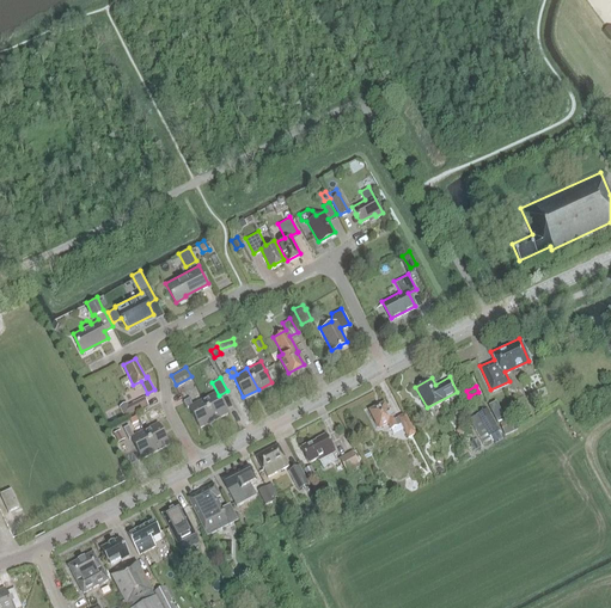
[(215,391),(202,398),(213,418),(226,411),(219,395),(215,391)]
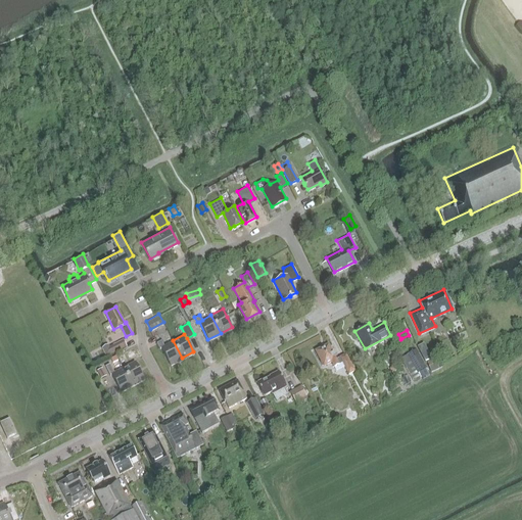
[(127,344),(123,337),(108,344),(108,342),(101,345),(106,355),(127,344)]
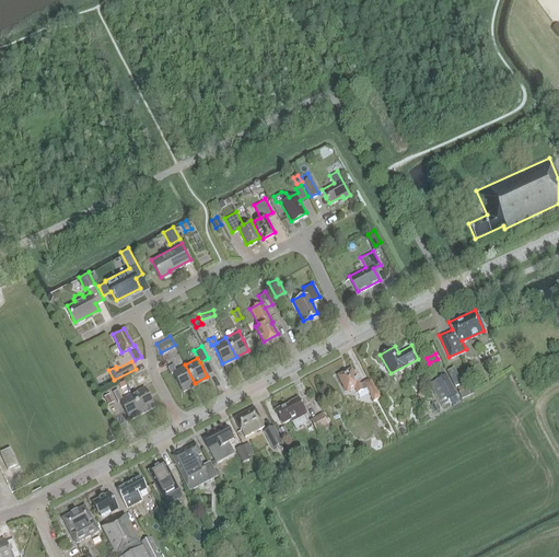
[(175,369),(172,363),(167,366),(171,372),(172,371),(182,390),(195,383),(185,364),(175,369)]
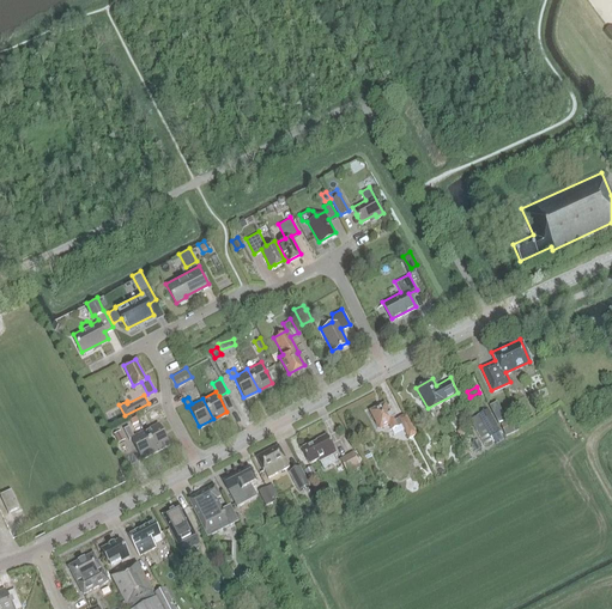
[(151,418),(163,410),(158,402),(146,408),(151,418)]
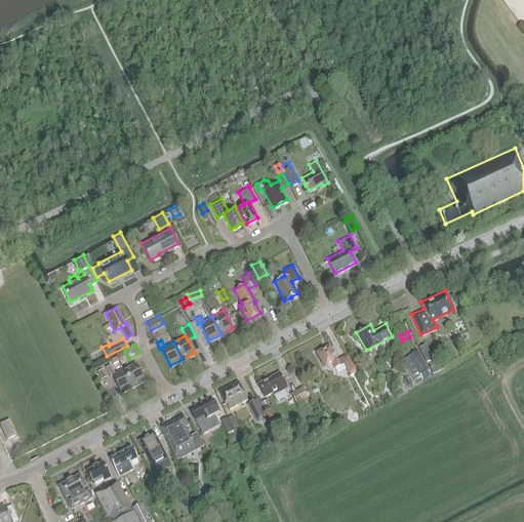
[(344,362),(349,373),(356,370),(347,353),(336,358),(333,352),(332,353),(328,345),(317,351),(322,360),(321,360),(323,364),(324,364),(324,365),(331,361),(334,366),(344,362)]
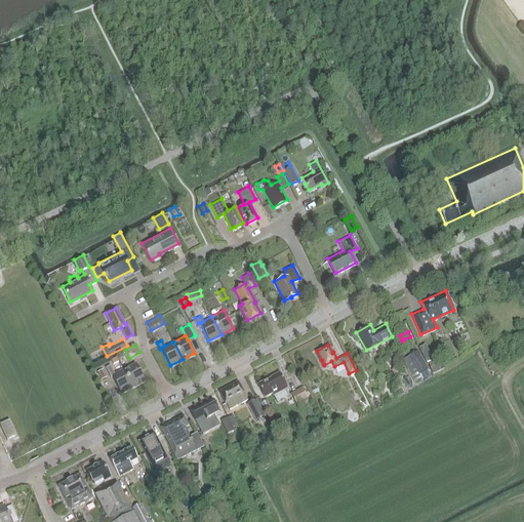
[(428,367),(419,354),(416,349),(401,358),(414,380),(430,371),(428,368),(428,367)]
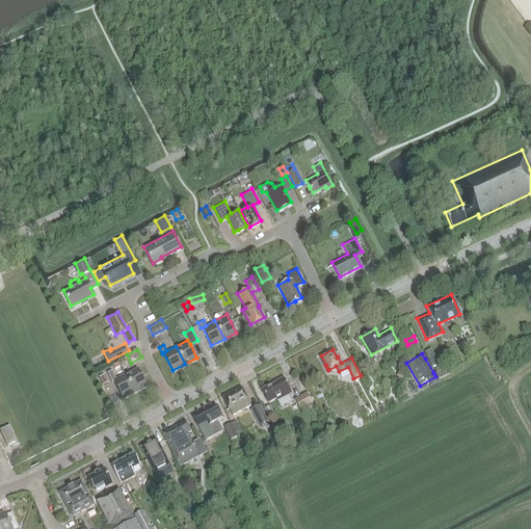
[(433,367),(437,376),(446,373),(441,363),(433,367)]
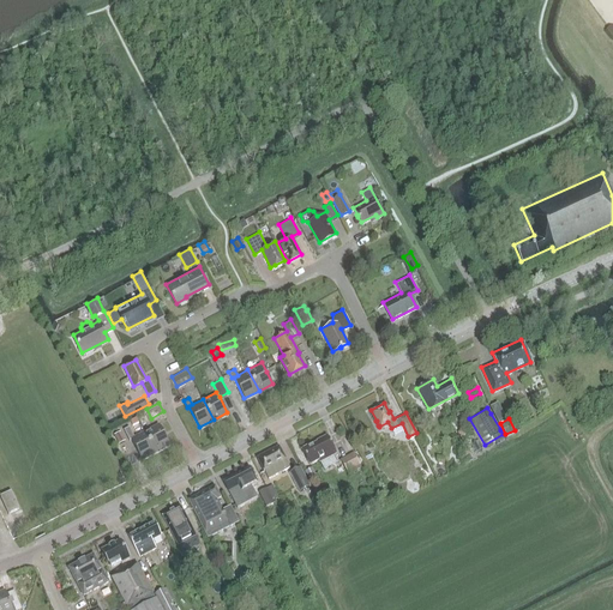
[(157,422),(144,429),(155,451),(169,444),(157,422)]
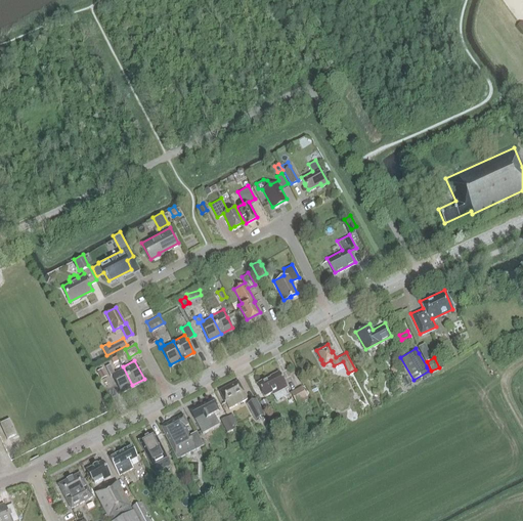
[(112,373),(121,391),(132,385),(123,366),(114,372),(110,362),(104,364),(106,368),(110,374),(112,373)]
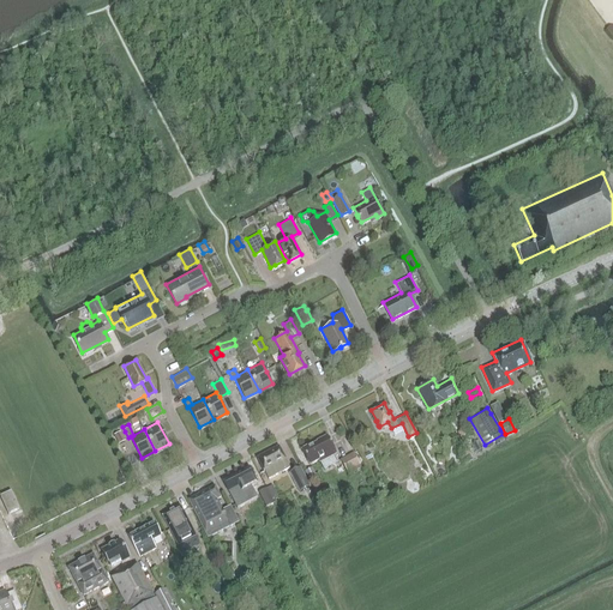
[(113,432),(118,441),(125,438),(120,428),(113,432)]
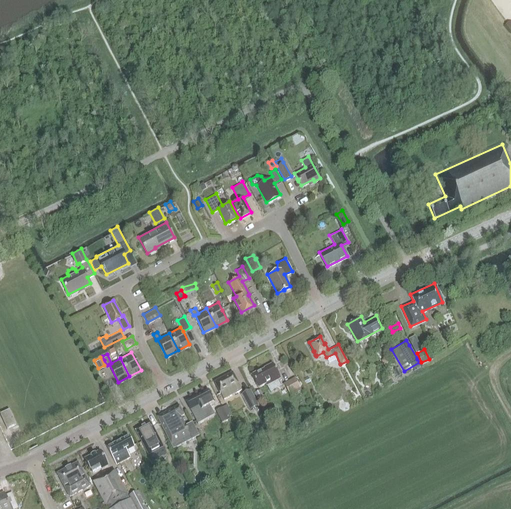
[(266,383),(276,378),(280,376),(272,361),(251,373),(257,386),(265,382),(266,383)]
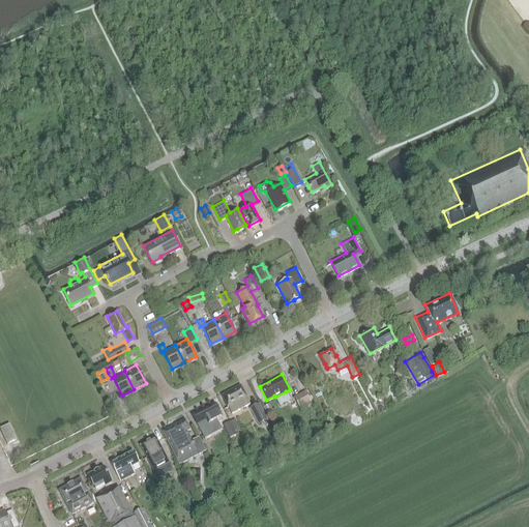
[(407,381),(411,387),(416,385),(412,378),(407,381)]
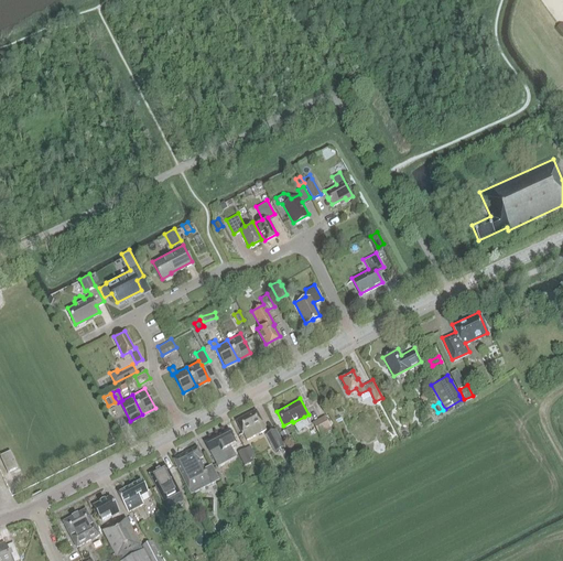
[(235,419),(241,431),(246,439),(266,428),(263,424),(256,408),(235,419)]
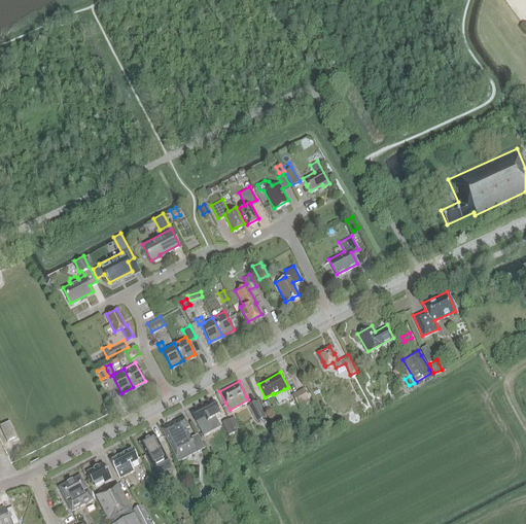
[(291,392),(299,406),(310,399),(308,395),(310,394),(305,386),(303,387),(302,386),(291,392)]
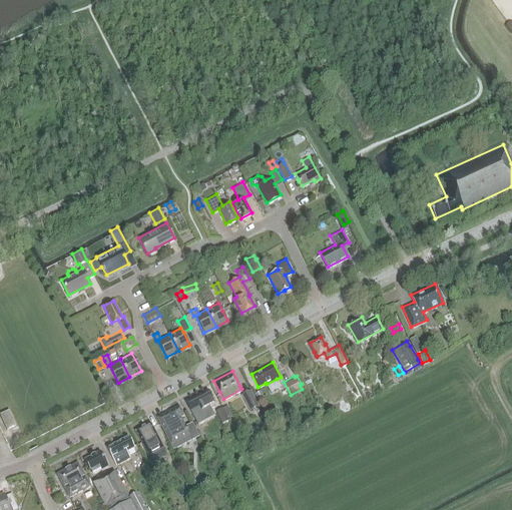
[(258,404),(250,390),(249,388),(240,394),(249,410),(258,405),(258,404)]
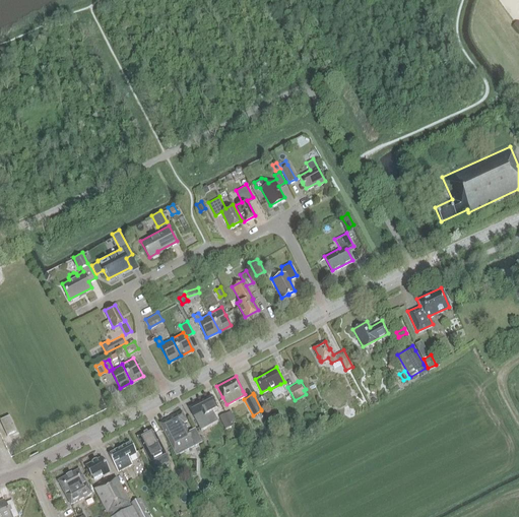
[(262,407),(268,404),(263,393),(257,396),(262,407)]
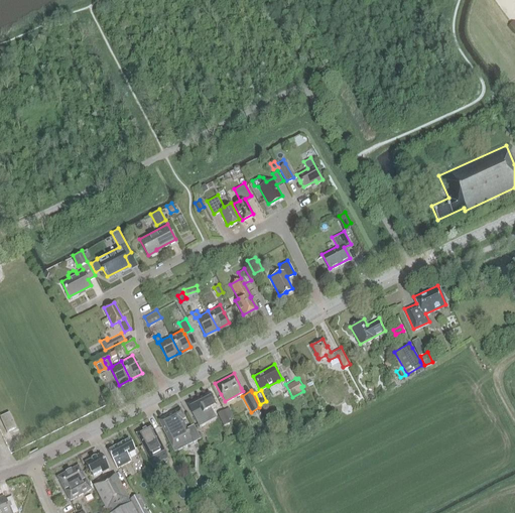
[(191,411),(195,417),(199,424),(215,416),(210,406),(215,403),(209,391),(198,396),(186,402),(191,410),(191,411)]
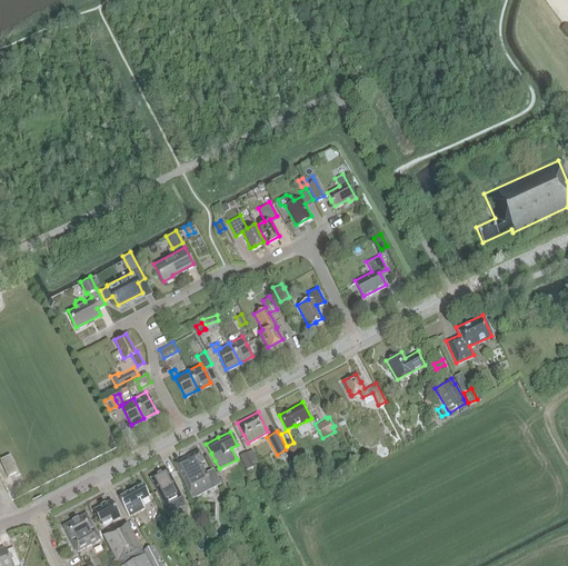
[(181,476),(190,493),(193,492),(195,494),(220,480),(212,467),(205,472),(200,462),(203,459),(198,449),(175,463),(181,476)]
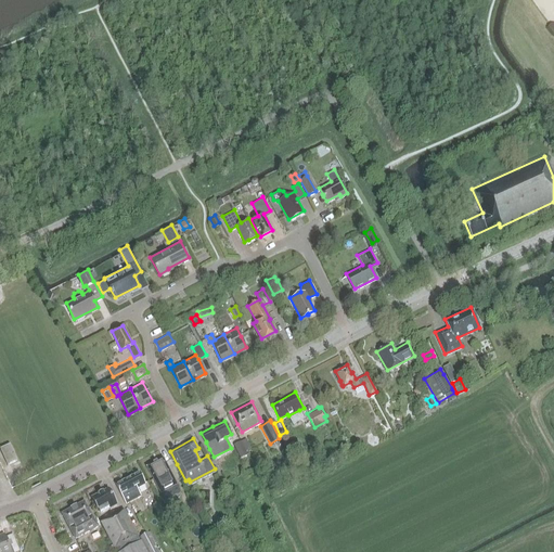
[(233,443),(241,457),(247,452),(241,439),(233,443)]
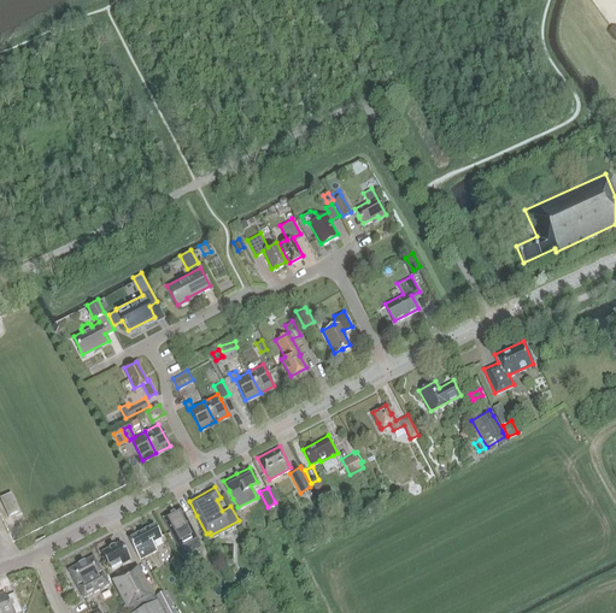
[(7,513),(18,508),(10,491),(0,496),(0,499),(7,513)]
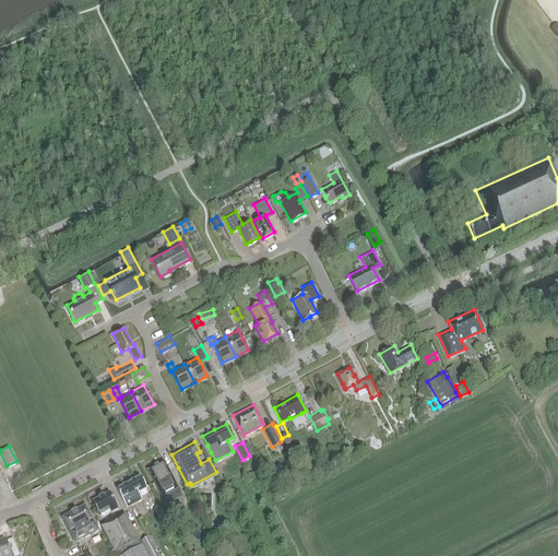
[(162,494),(171,489),(178,486),(164,459),(147,468),(162,494)]
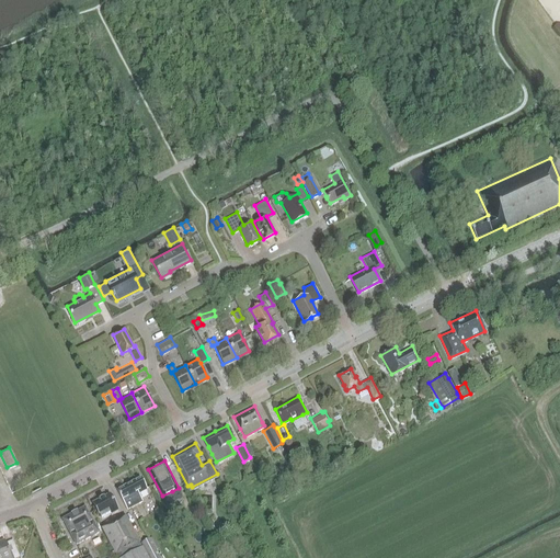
[(146,488),(140,476),(116,488),(126,508),(138,501),(143,499),(138,492),(146,488)]
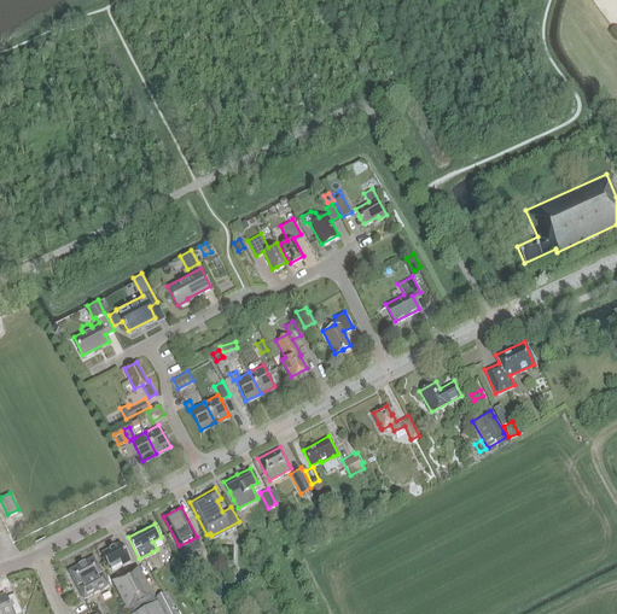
[(129,559),(120,542),(102,551),(111,568),(129,559)]
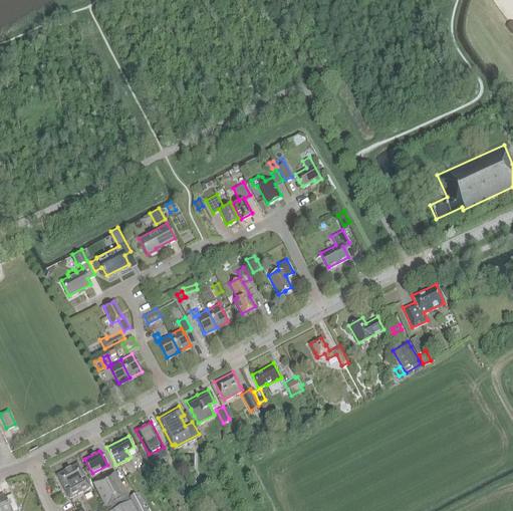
[(153,475),(149,467),(147,462),(141,465),(147,478),(148,477),(153,475)]
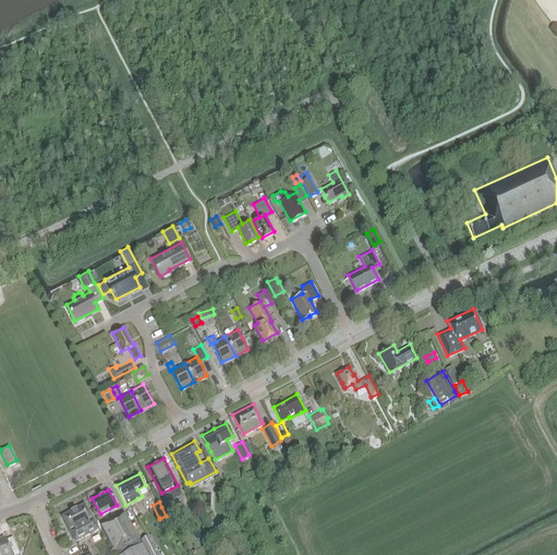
[(61,514),(71,532),(75,539),(97,527),(84,503),(61,514)]
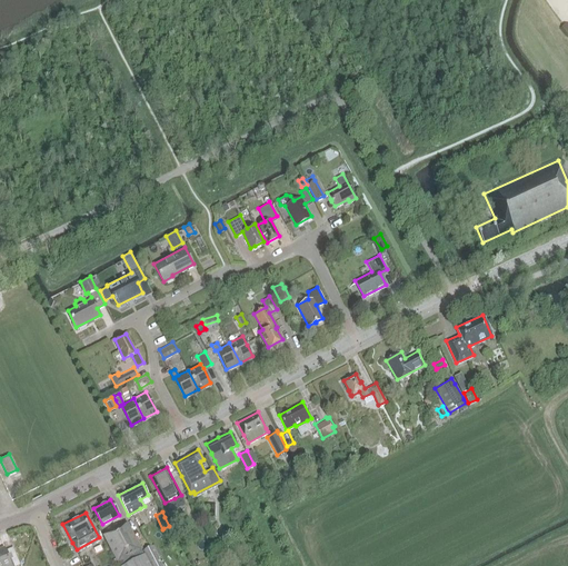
[(149,565),(143,554),(140,546),(131,532),(127,522),(119,526),(119,525),(102,534),(109,545),(116,558),(119,565),(149,565)]
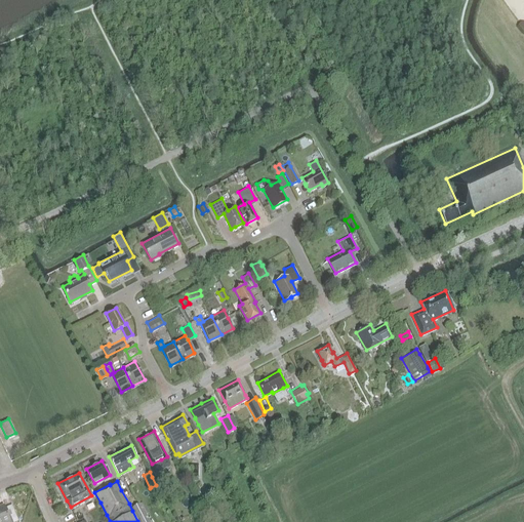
[(131,506),(139,521),(151,521),(139,502),(131,506)]
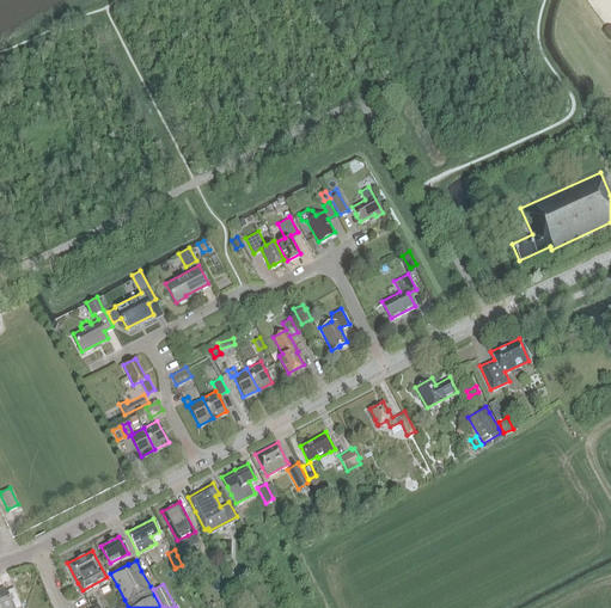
[(0,607),(13,607),(13,606),(19,603),(12,585),(5,589),(4,585),(0,587),(0,607)]
